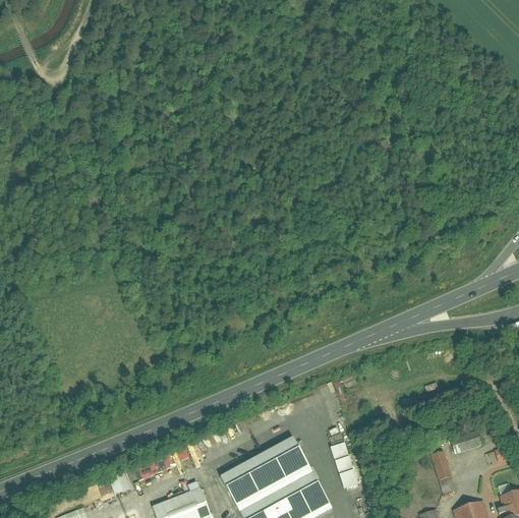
[(287,405),(261,418),(264,423),(290,411),(287,405)]
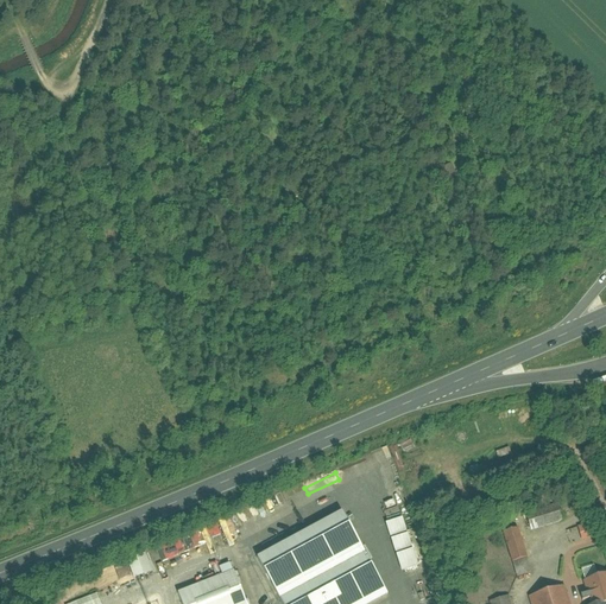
[(563,517),(557,501),(526,513),(531,528),(563,517)]
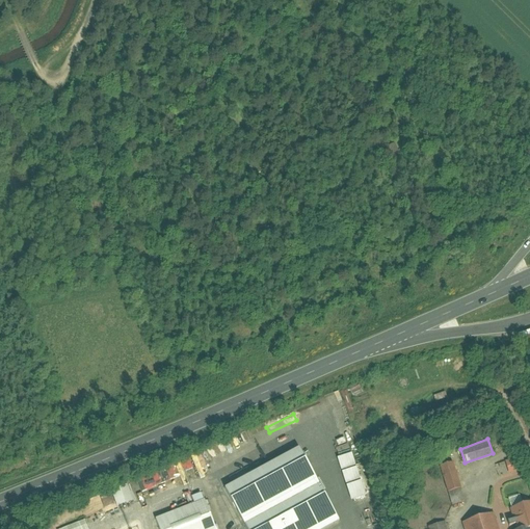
[(300,445),(227,485),(249,528),(325,528),(342,521),(300,445)]
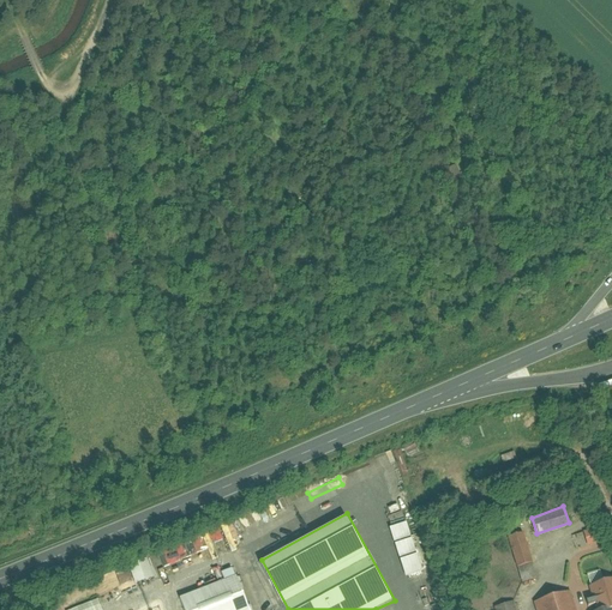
[(407,520),(389,525),(403,575),(421,569),(407,520)]
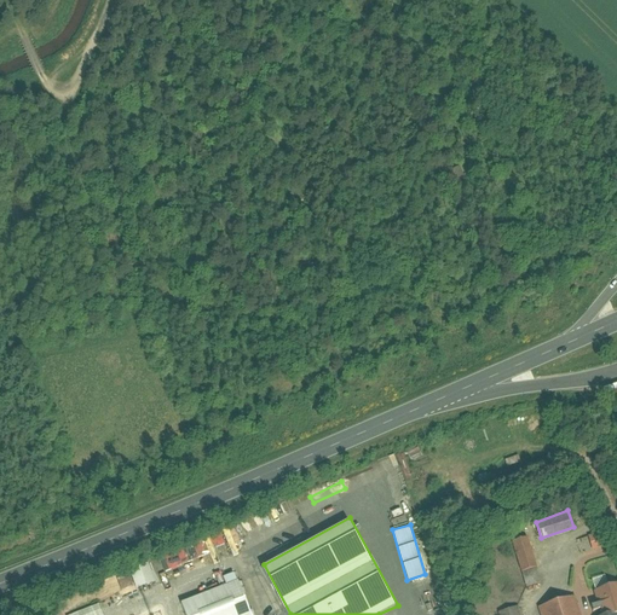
[(541,576),(528,534),(514,538),(528,581),(541,576)]
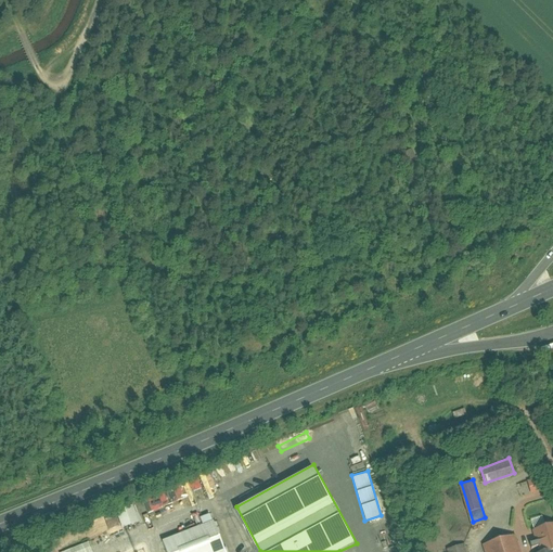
[(223,551),(210,518),(163,538),(168,551),(223,551)]
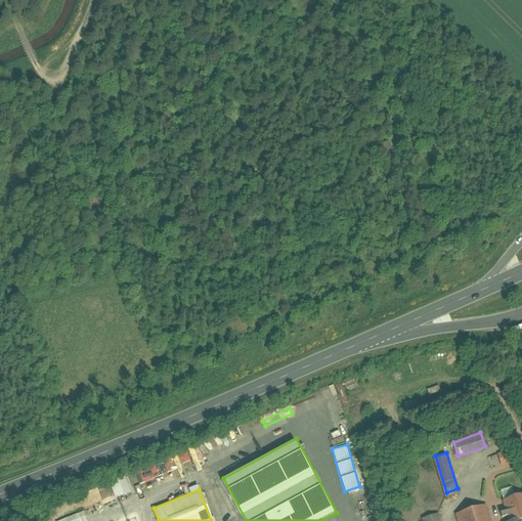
[(521,492),(505,497),(511,520),(521,520),(521,492)]
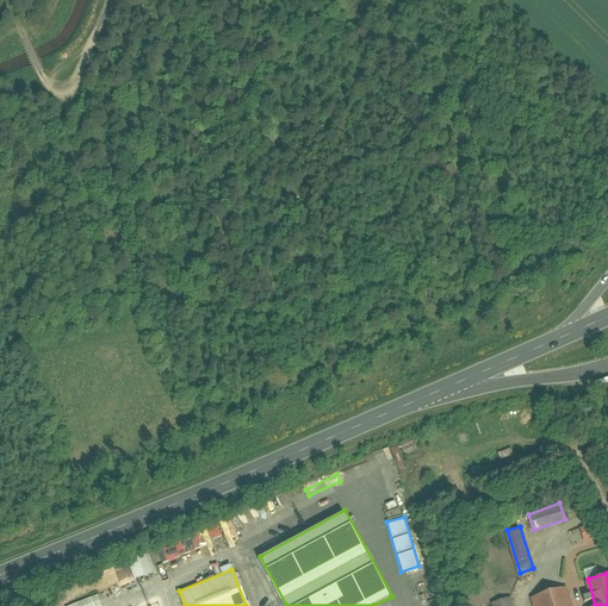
[(571,605),(565,586),(533,597),(535,605),(571,605)]
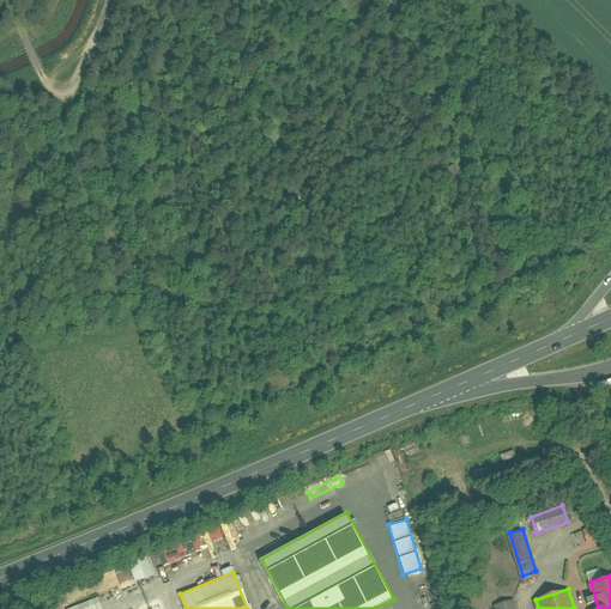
[(518,608),(515,597),(495,603),(495,608),(518,608)]
